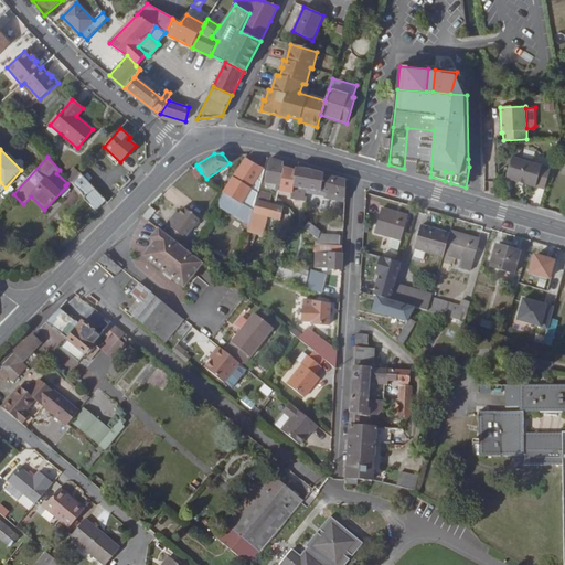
[(264,168),(245,157),(232,177),(252,189),(264,168)]
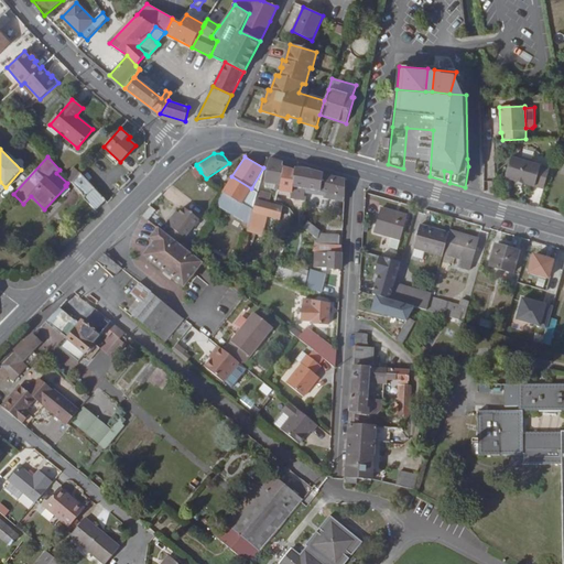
[(280,185),(284,165),(284,162),(270,158),(267,170),(266,183),(280,185)]
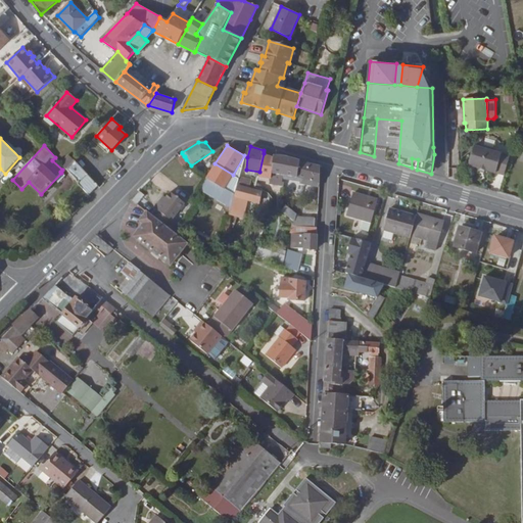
[(482,148),(474,146),(469,165),(479,169),(479,168),(485,170),(495,173),(495,172),(505,175),(510,156),(502,154),(492,152),(491,149),(485,147),(482,148)]
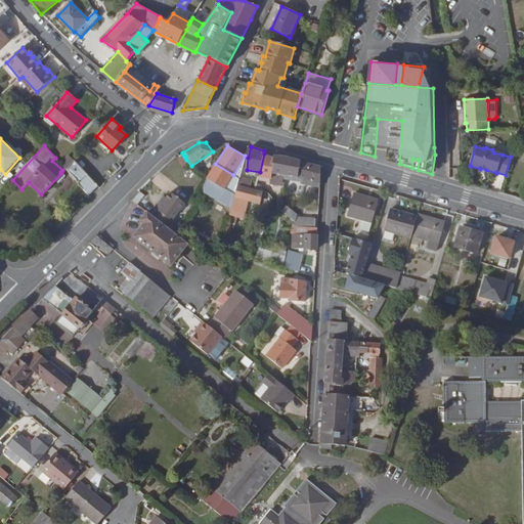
[(260,172),(259,178),(271,180),(271,178),(274,159),(264,156),(265,154),(264,154),(260,172)]
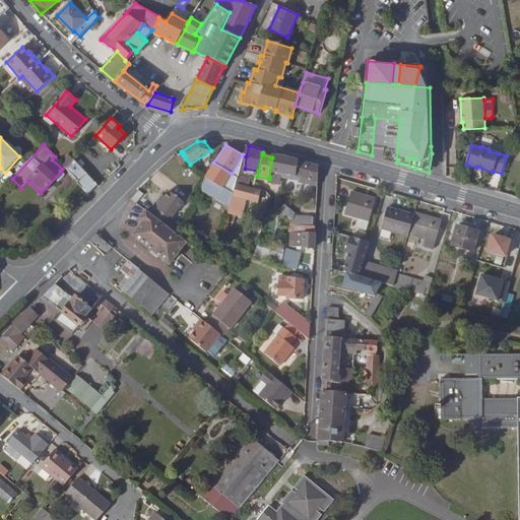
[(272,157),(269,177),(281,179),(282,174),(283,155),(272,153),(272,157)]
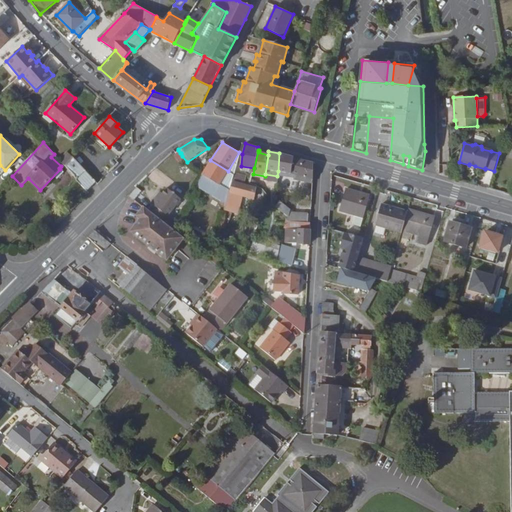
[(313,178),(314,162),(279,153),(278,171),(291,173),(294,174),(313,178)]
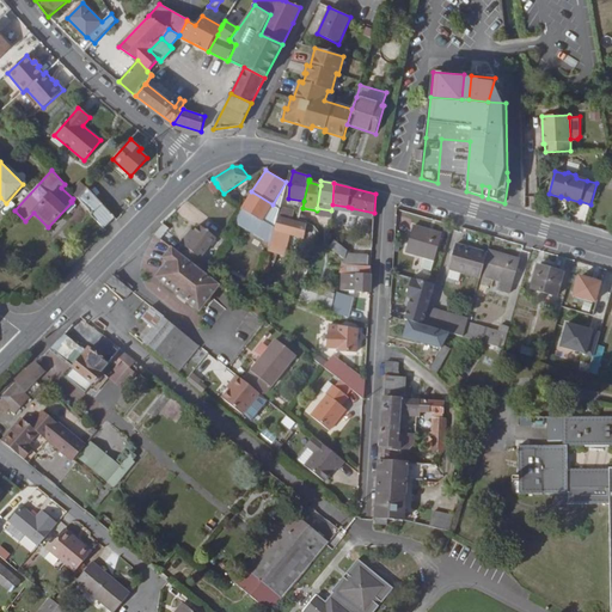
[(97,220),(108,209),(87,187),(78,199),(97,220)]
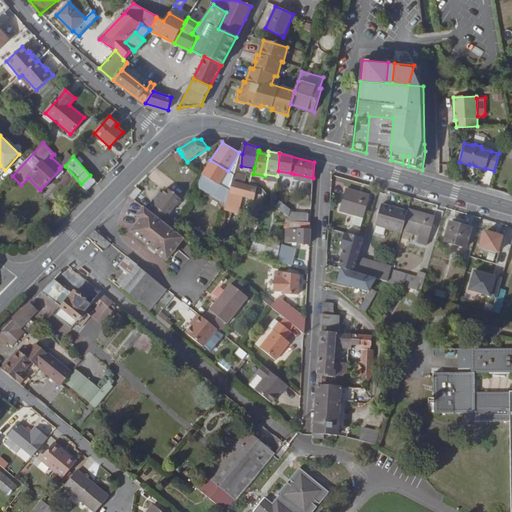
[(228,171),(210,160),(210,161),(217,166),(210,178),(220,185),(221,184),(224,178),(228,171)]
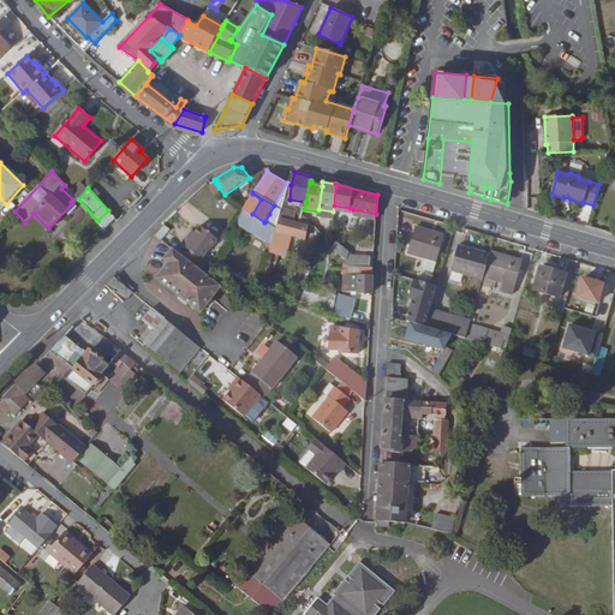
[(243,208),(252,214),(261,199),(252,193),(243,208)]
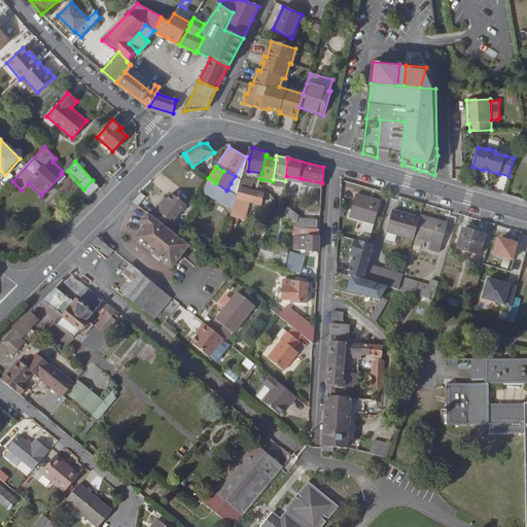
[(235,176),(231,183),(239,187),(241,180),(235,176)]
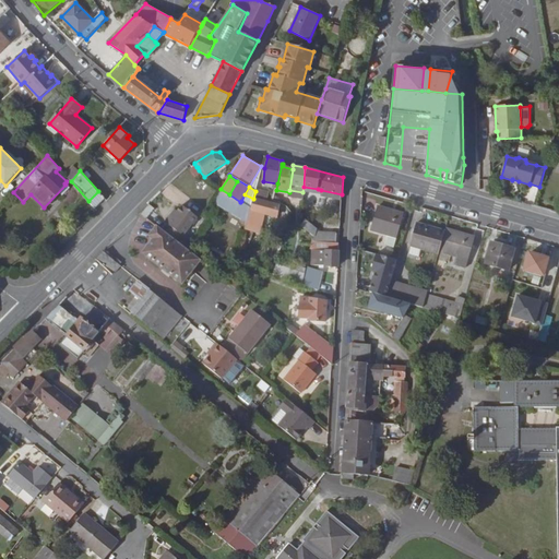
[(240,202),(221,189),(214,202),(247,222),(251,207),(240,202)]
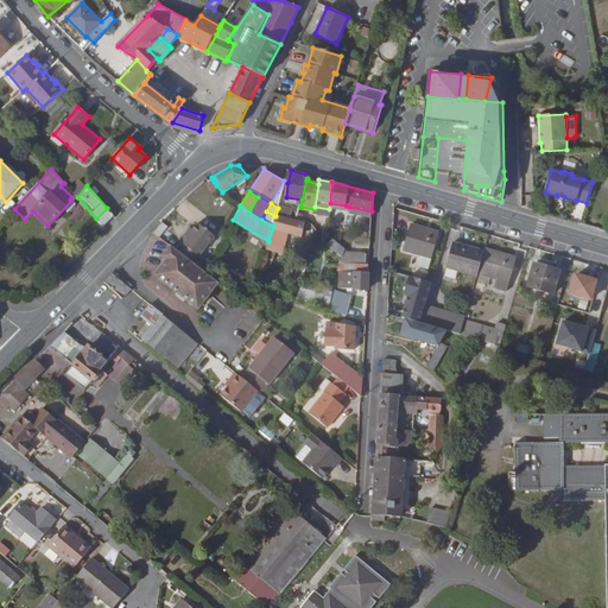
[(348,214),(372,219),(372,211),(349,207),(349,211),(348,214)]
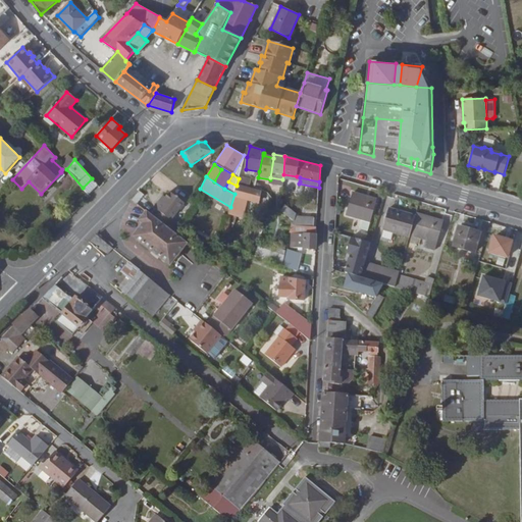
[(92,178),(83,188),(89,195),(98,186),(92,178)]
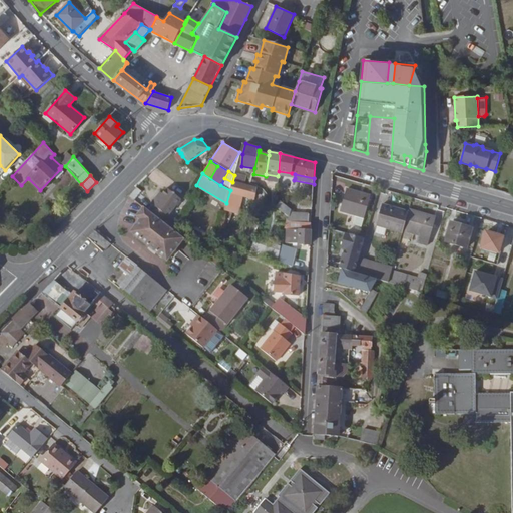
[(232,182),(230,190),(226,203),(225,205),(231,207),(236,193),(252,197),(255,188),(232,182)]
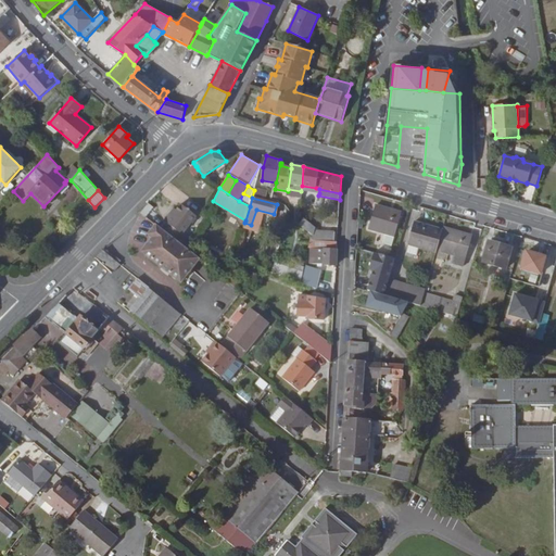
[(166,223),(161,228),(178,241),(198,216),(180,203),(176,210),(166,223)]
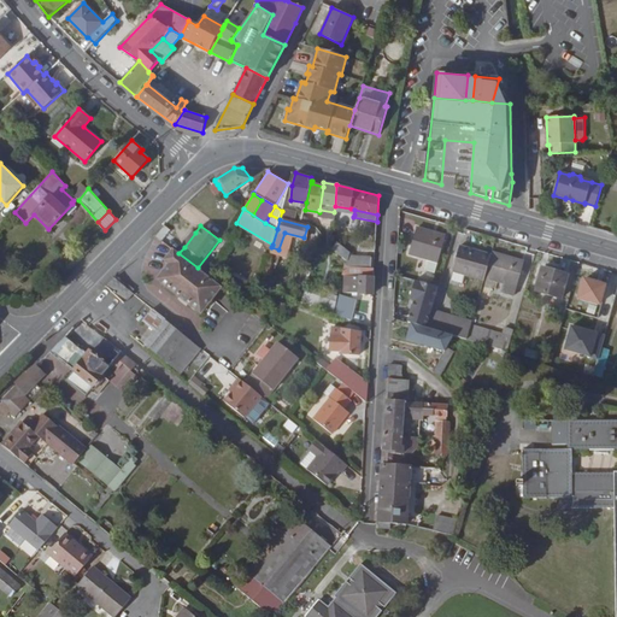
[(446,236),(417,228),(409,254),(428,260),(438,263),(446,236)]
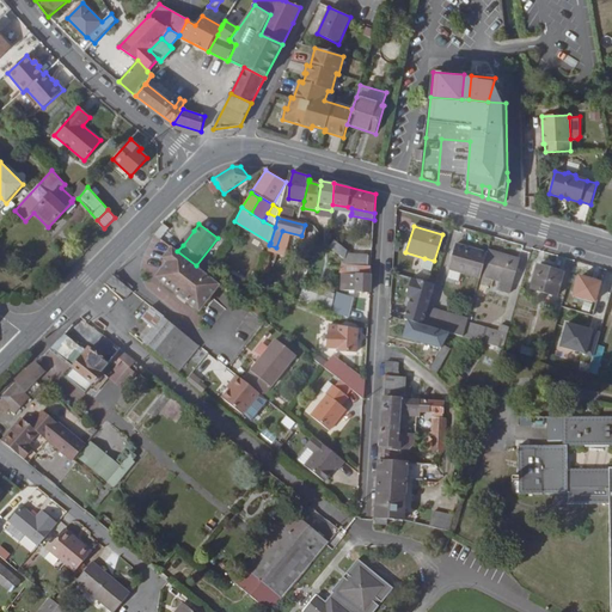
[(191,228),(179,243),(183,245),(194,231),(191,228)]
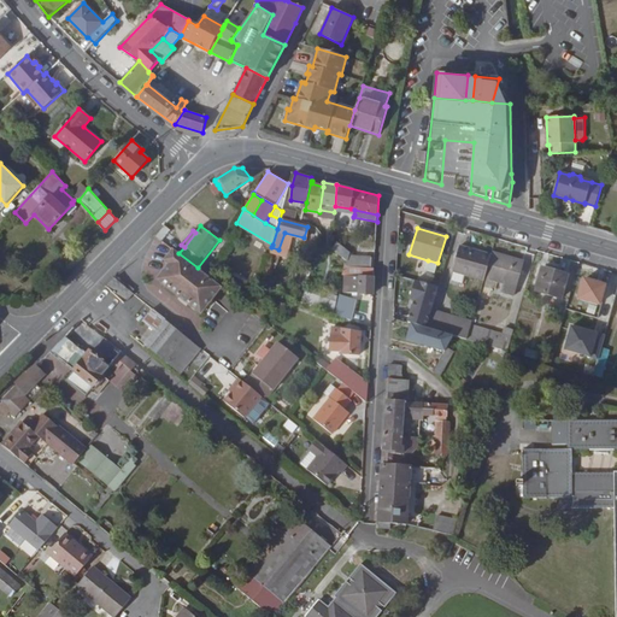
[(492,254),(459,245),(452,271),(453,271),(465,276),(483,281),(485,278),(492,254)]
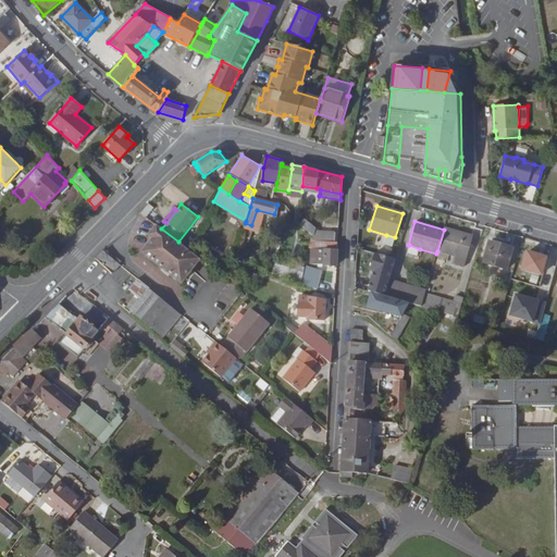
[(156,224),(147,235),(151,238),(160,227),(156,224)]
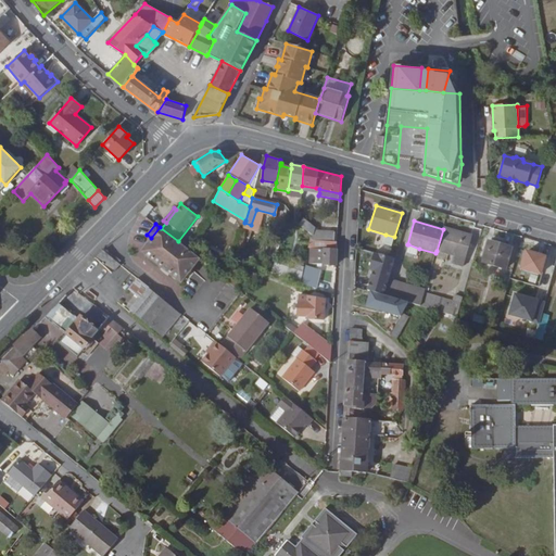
[(161,228),(160,227),(151,238),(155,241),(148,251),(185,279),(201,260),(178,241),(161,228)]
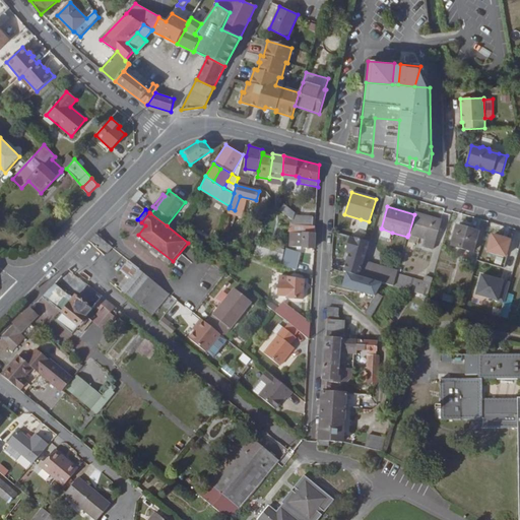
[(442,220),(415,212),(414,214),(408,235),(425,239),(423,246),(434,249),(442,220)]
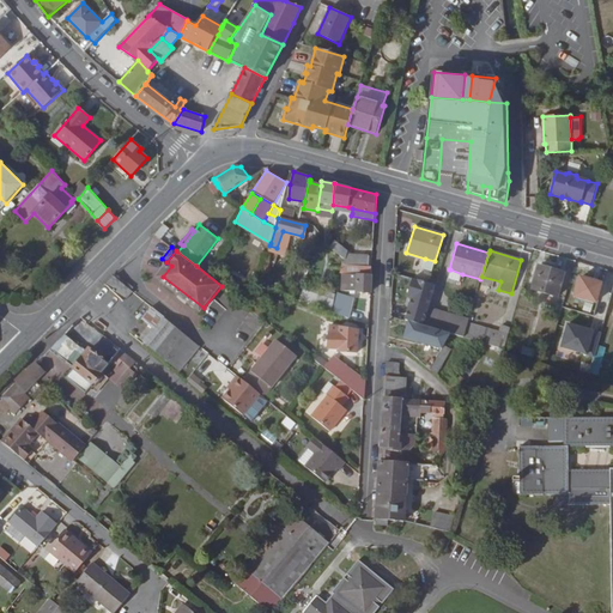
[(346,254),(344,265),(369,266),(369,255),(346,254)]
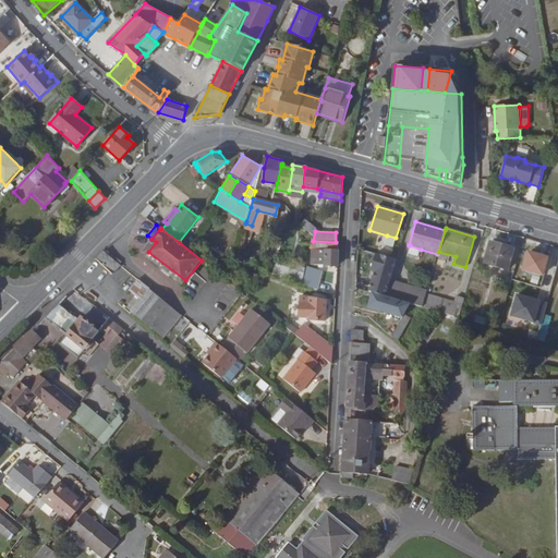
[(387,235),(384,244),(393,247),(396,238),(387,235)]
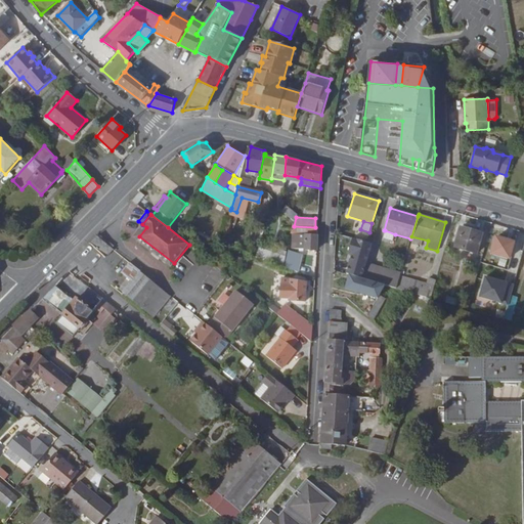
[(171,267),(174,263),(139,236),(146,227),(142,224),(132,237),(171,267)]
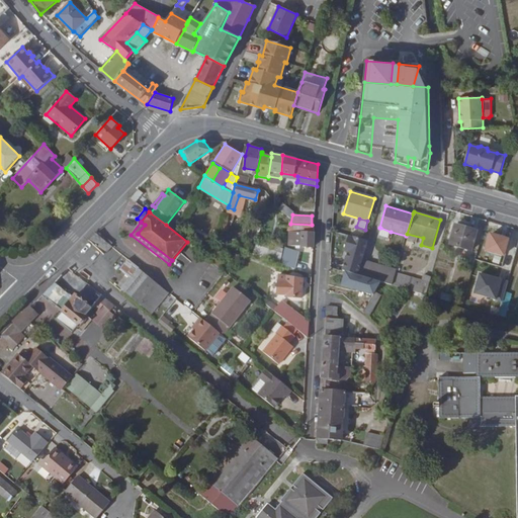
[(312,225),(290,224),(288,232),(314,233),(315,225),(312,225)]
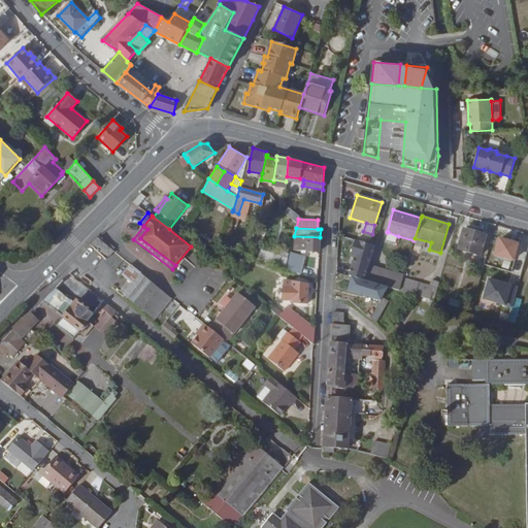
[(463,229),(458,249),(481,256),(487,235),(463,229)]
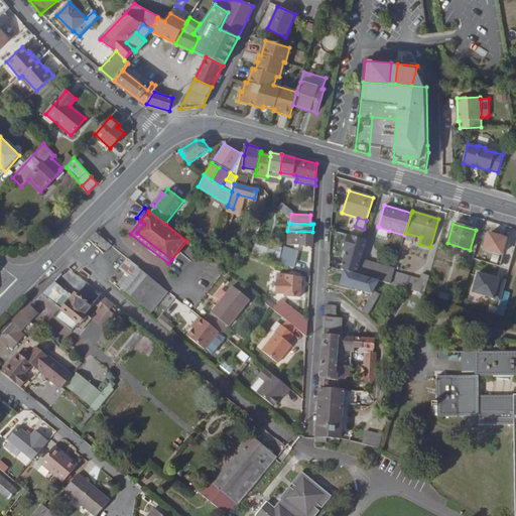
[(389,231),(379,227),(377,235),(387,238),(389,231)]
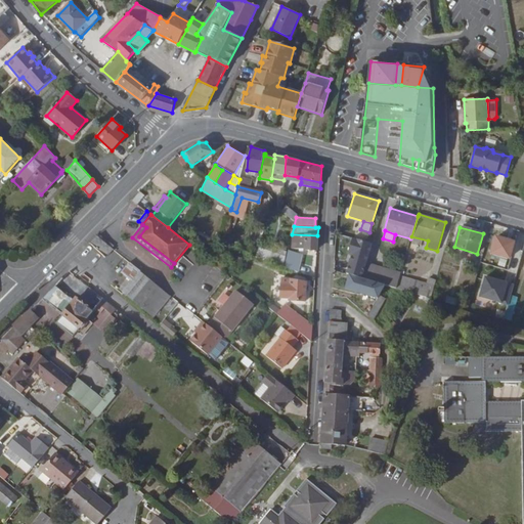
[(317,235),(292,234),(291,249),(317,250),(317,235)]
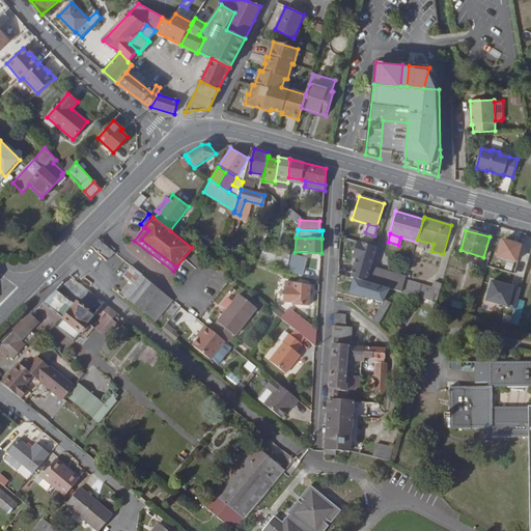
[(99,239),(92,247),(107,261),(115,253),(99,239)]
